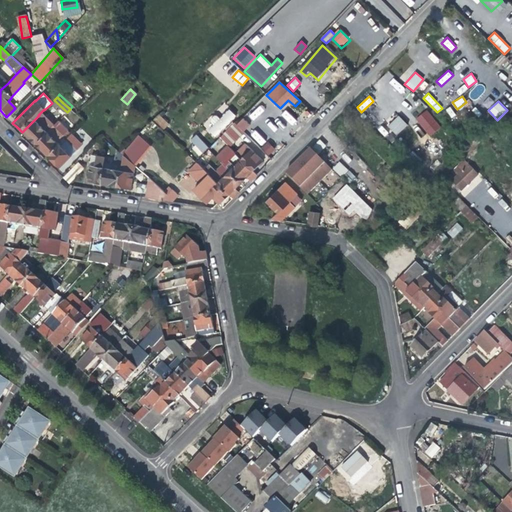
[(214,114),(202,125),(214,138),(236,117),(229,109),(219,119),(214,114)]
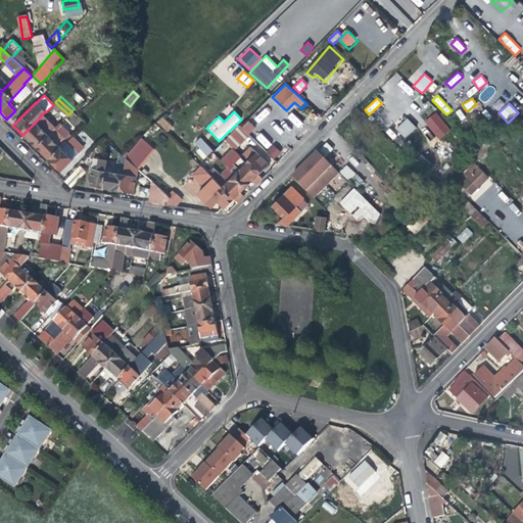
[(292,112),(287,117),(298,129),(303,123),(292,112)]
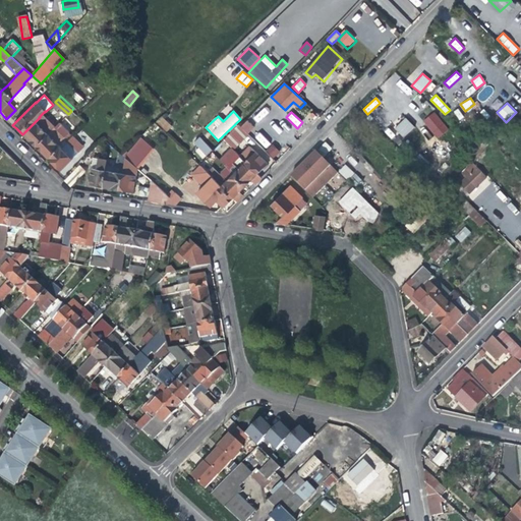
[(421,116),(413,124),(430,140),(441,129),(428,118),(423,113),(421,116)]
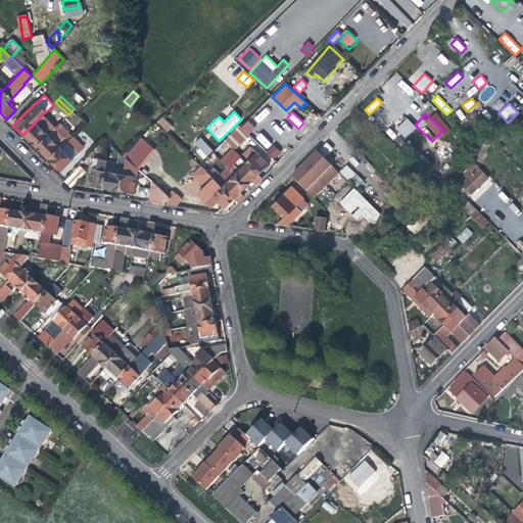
[(167,133),(173,127),(162,116),(156,123),(167,133)]
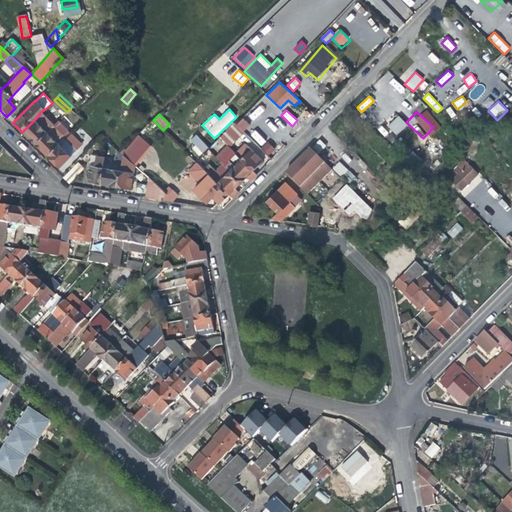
[(36,123),(46,133),(52,127),(42,117),(36,123)]
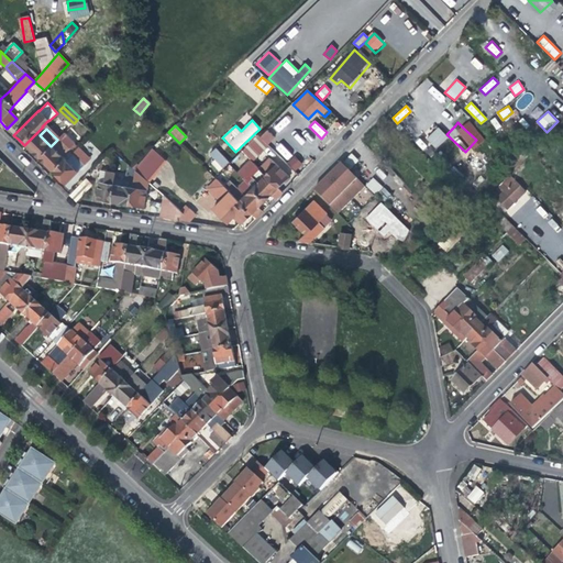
[(431,138),(428,141),(438,152),(450,139),(439,130),(431,138)]
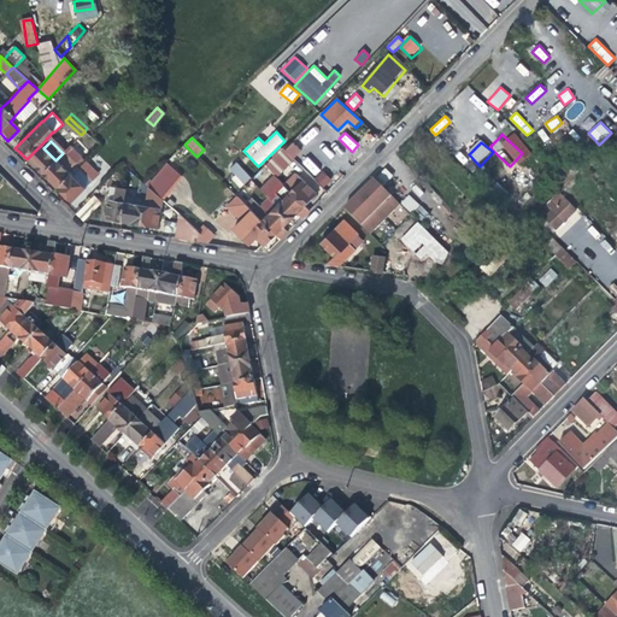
[(43,148),(41,145),(27,159),(35,168),(41,174),(56,160),(43,148)]
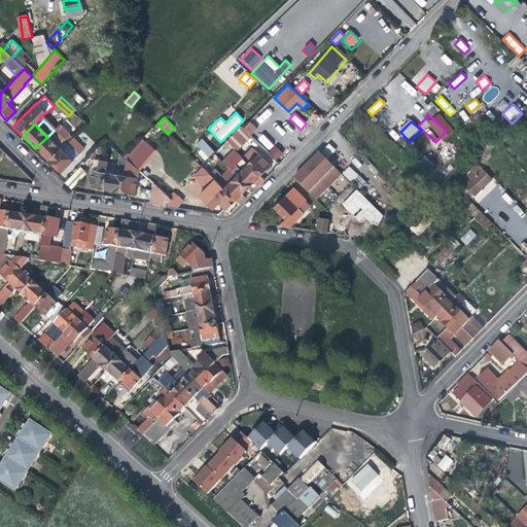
[(251,124),(245,130),(251,136),(257,130),(251,124)]
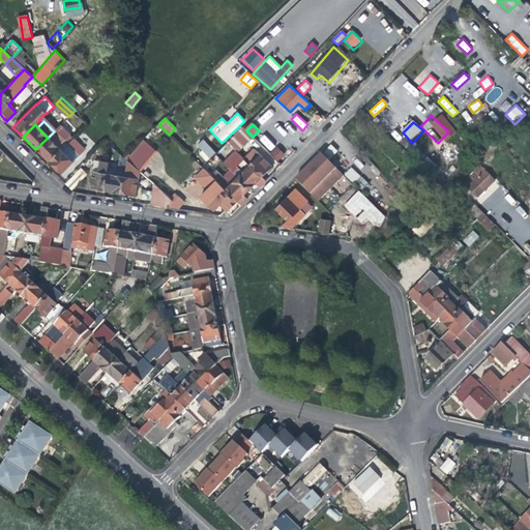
[(228,143),(236,152),(238,153),(252,139),(242,129),(228,143)]
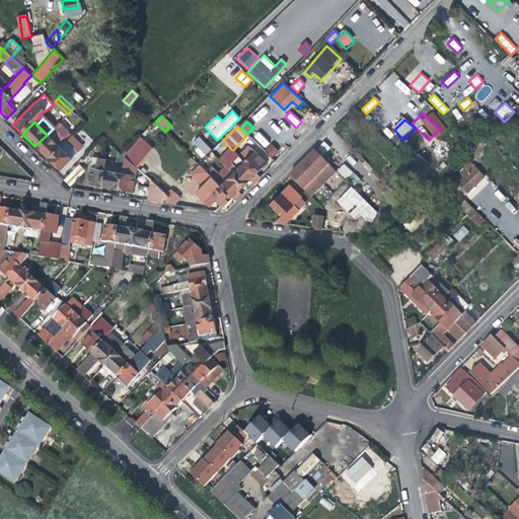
[(42,153),(48,159),(60,147),(57,145),(63,139),(53,129),(47,135),(34,146),(42,153)]
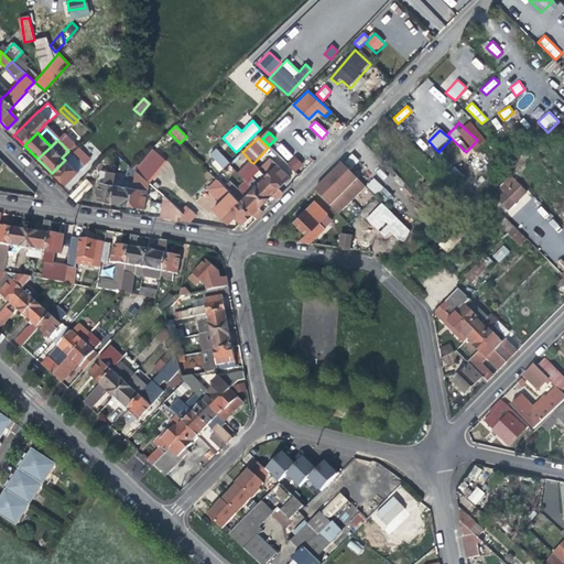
[(275,148),(288,161),(293,155),(281,143),(275,148)]
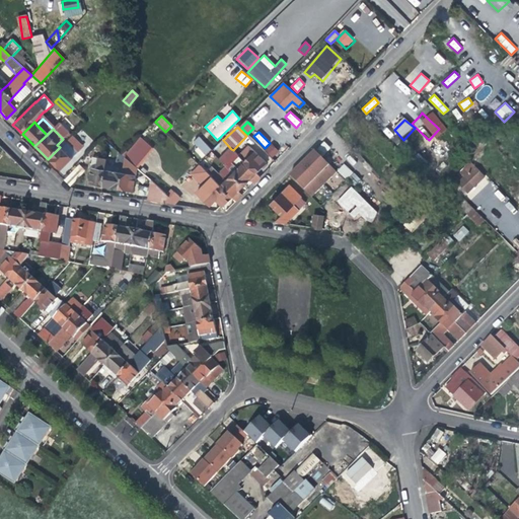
[(70,137),(65,142),(75,152),(80,148),(70,137)]
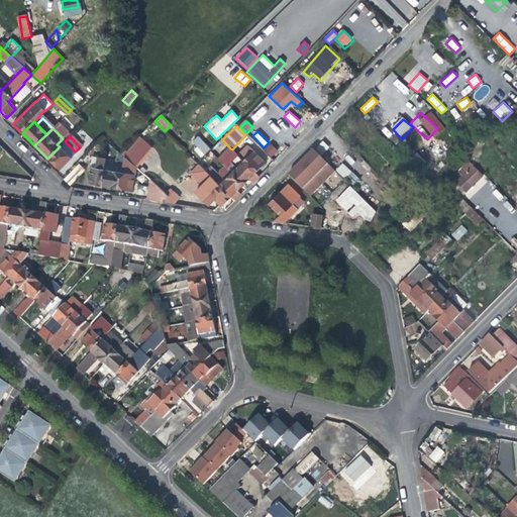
[(193,142),(206,157),(212,150),(200,136),(193,142)]
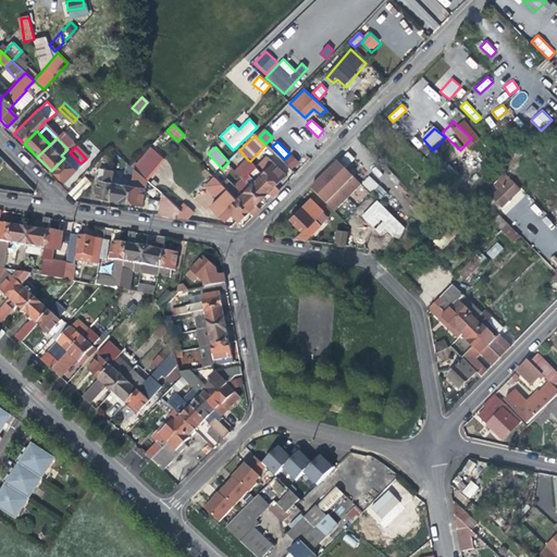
[(152,149),(134,170),(145,180),(147,181),(164,159),(152,149)]
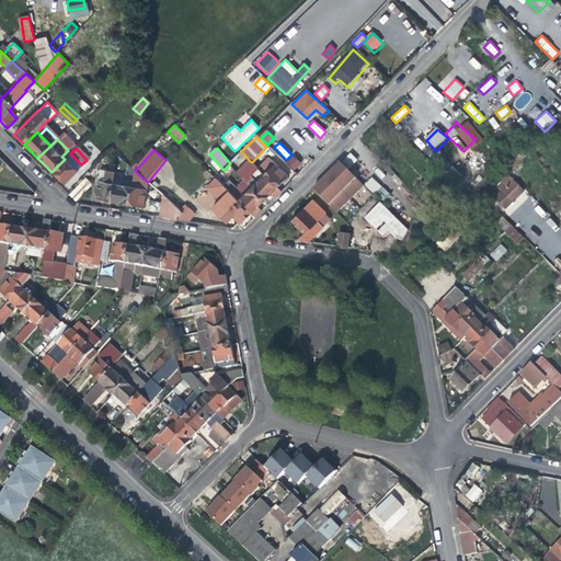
[(81,164),(70,153),(65,159),(52,172),(58,178),(65,184),(83,167),(81,164)]
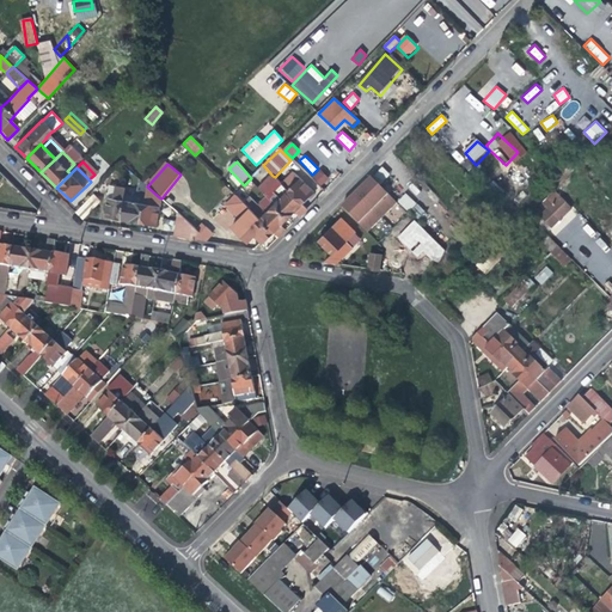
[(319,170),(313,177),(323,187),(329,179),(319,170)]
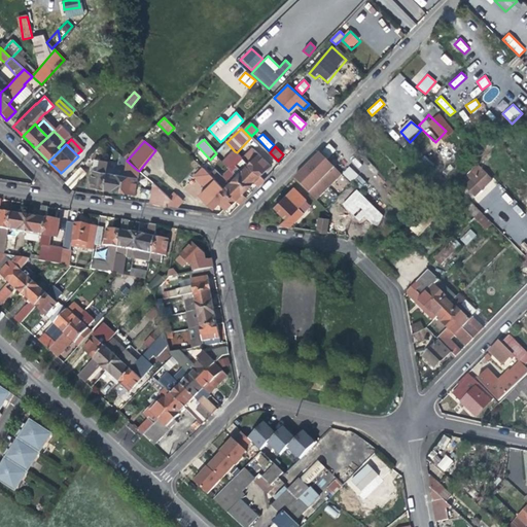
[(222,164),(236,176),(247,188),(255,180),(259,183),(260,181),(264,179),(260,176),(248,164),(237,152),(235,151),(222,164)]
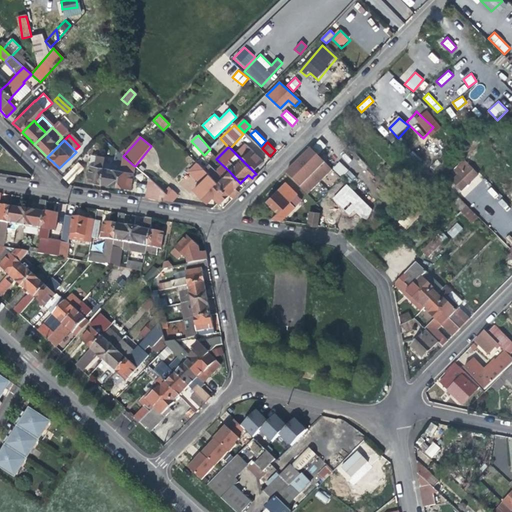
[(250,150),(241,159),(253,171),(258,165),(262,161),(250,150)]
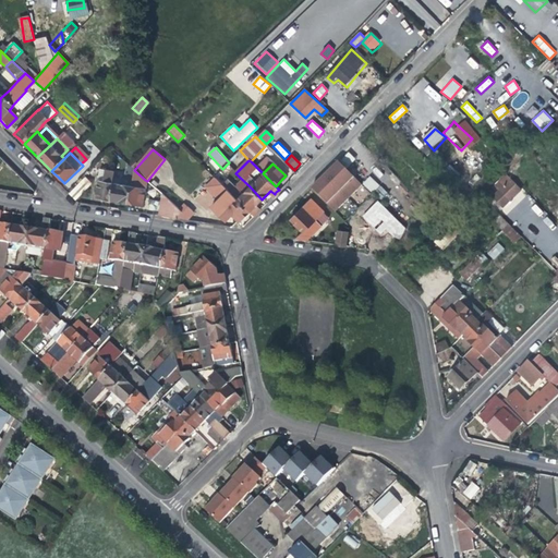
[(316,190),(313,193),(336,214),(363,189),(340,167),(337,170),(316,190)]
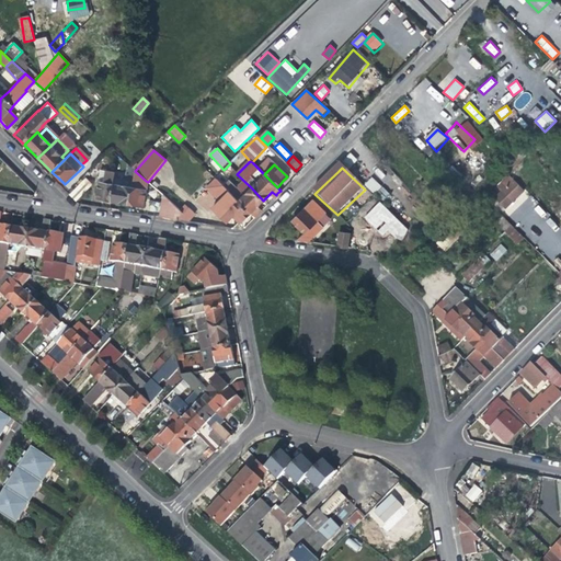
[(101,201),(110,202),(112,183),(113,171),(104,170),(102,181),(98,180),(94,199),(101,201)]
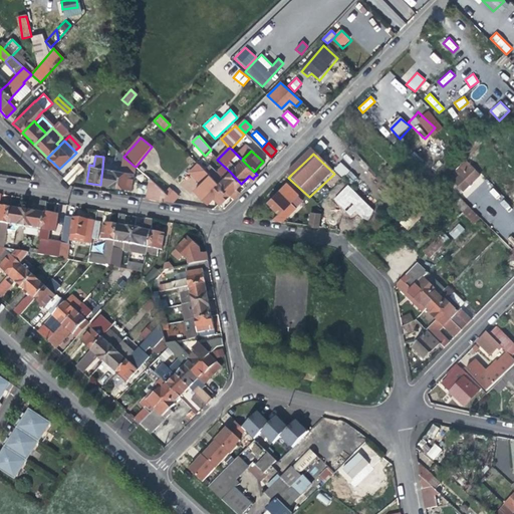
[(123,157),(122,156),(120,164),(119,171),(116,187),(125,189),(130,190),(133,173),(134,166),(123,157)]
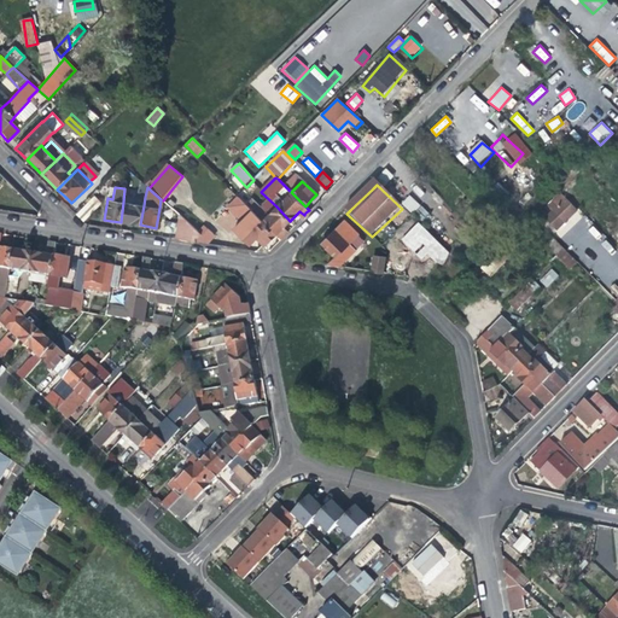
[(409,194),(401,204),(412,213),(420,204),(409,194)]
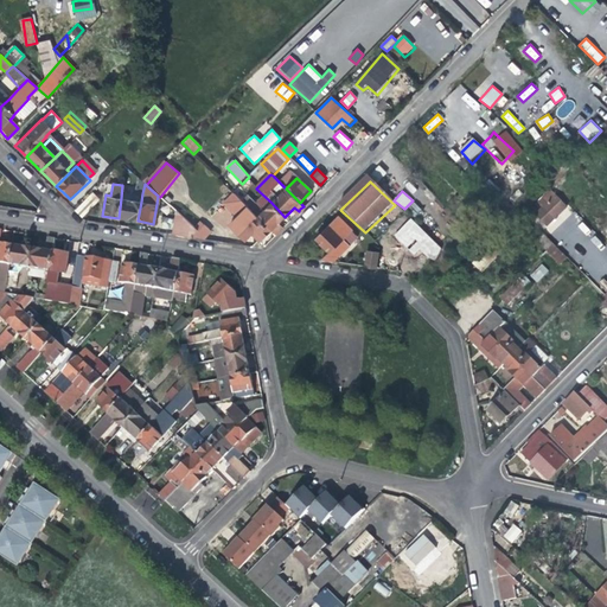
[(531,210),(549,229),(555,223),(570,209),(551,191),(531,210)]
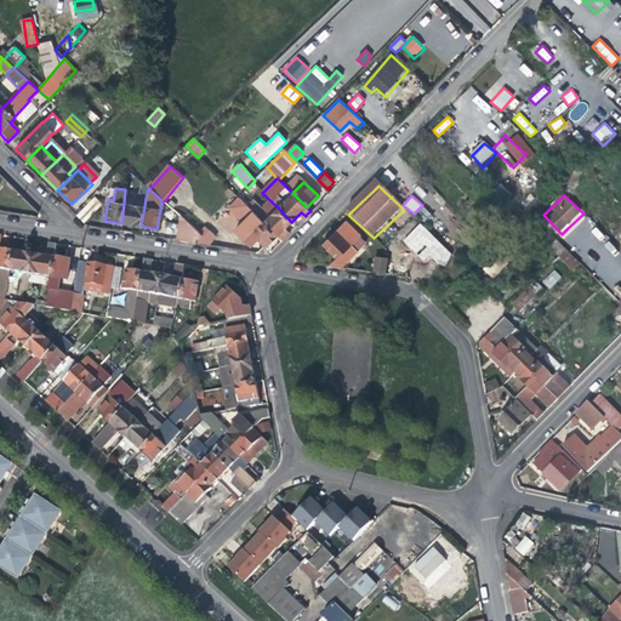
[(101,205),(93,198),(75,216),(83,223),(101,205)]
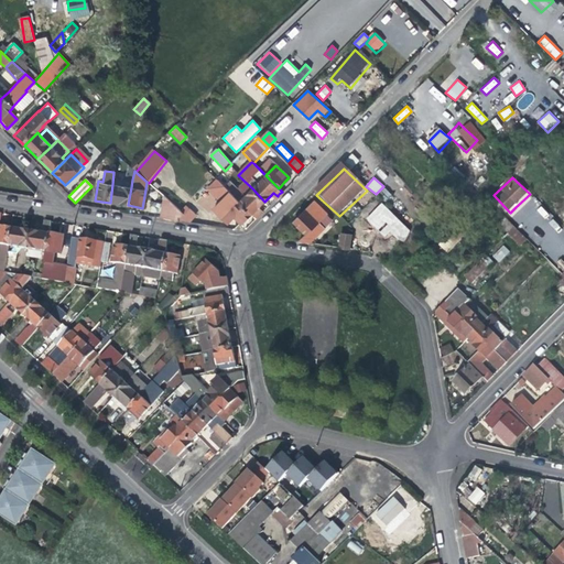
[(208,191),(221,203),(230,194),(218,181),(208,191)]
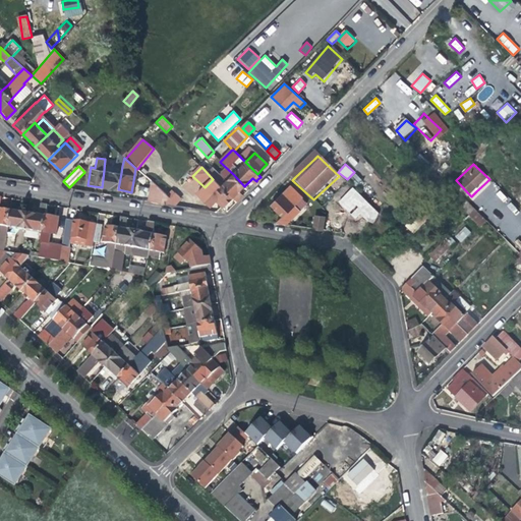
[(121,173),(104,170),(102,187),(109,188),(118,189),(121,173)]
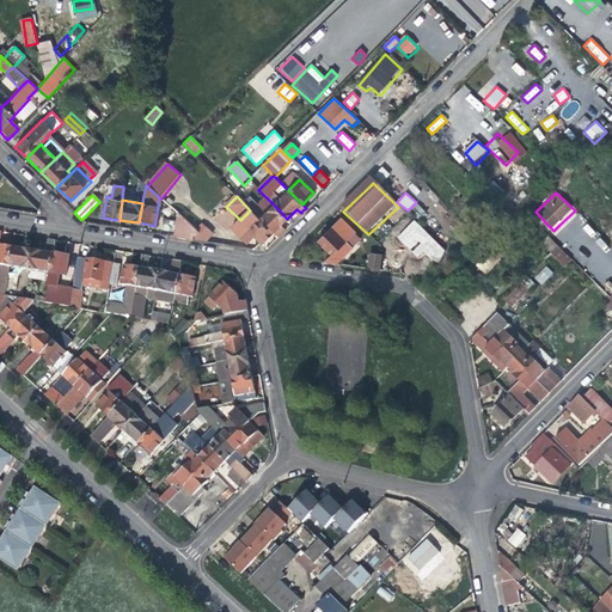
[(246,207),(250,210),(273,233),(281,225),(287,219),(274,204),(268,212),(259,203),(257,206),(252,201),(246,207)]
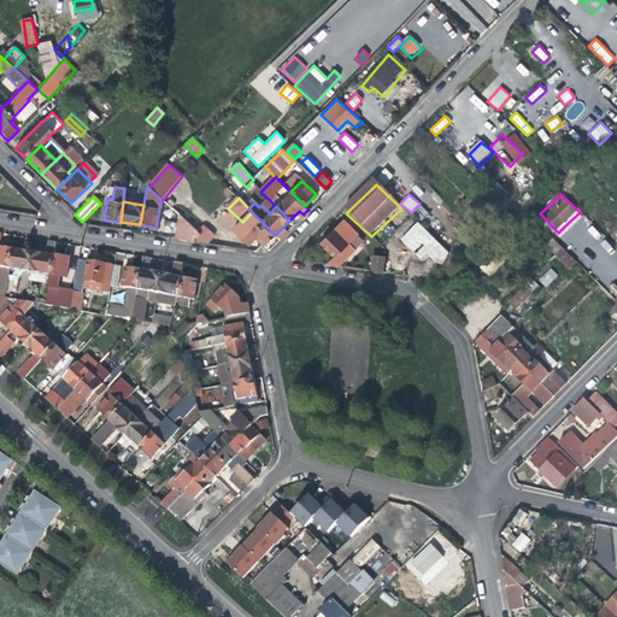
[(453,213),(444,205),(438,211),(441,215),(446,221),(453,213)]
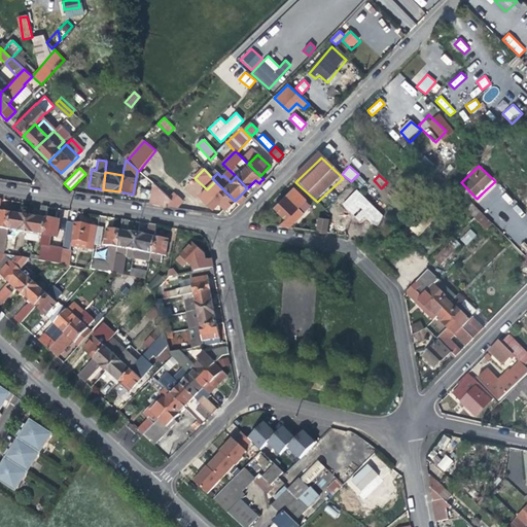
[(227,208),(235,201),(215,181),(207,189),(199,198),(210,208),(215,202),(224,211),(227,208)]
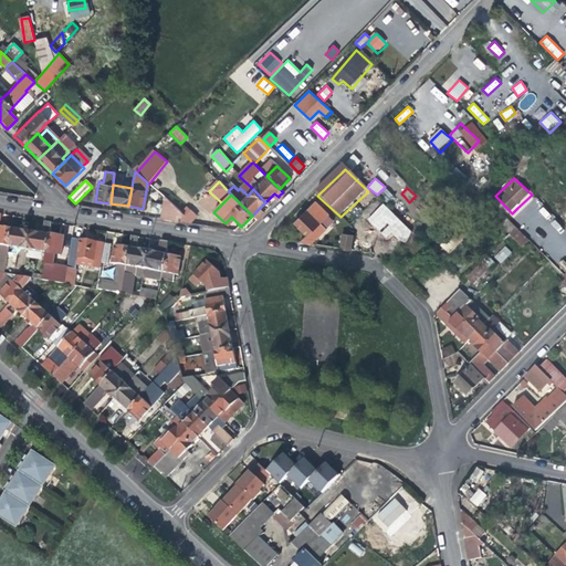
[(166,199),(163,219),(177,221),(184,215),(166,199)]
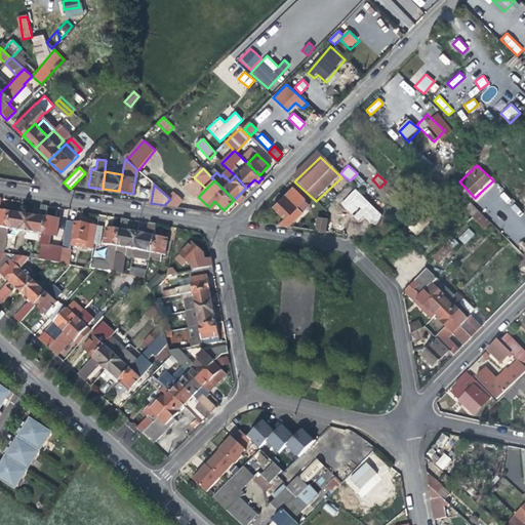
[(290,189),(288,187),(281,194),(283,196),(290,189)]
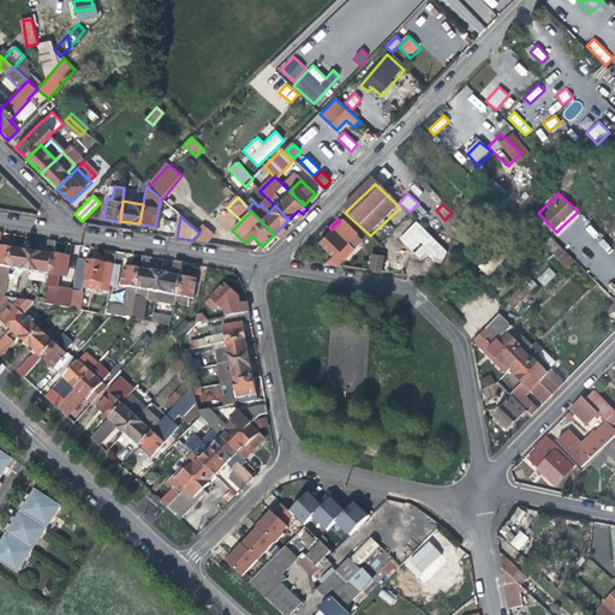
[(328,255),(322,262),(333,264),(348,248),(342,242),(351,232),(344,225),(340,221),(332,230),(329,227),(315,242),(328,255)]
